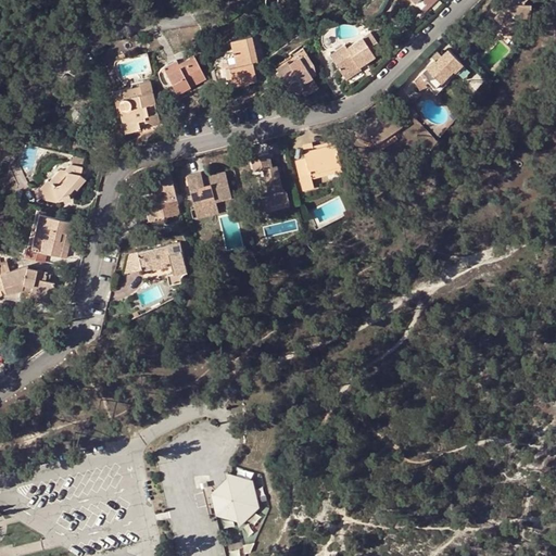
[(412,0),(424,11),(433,0),(412,0)]
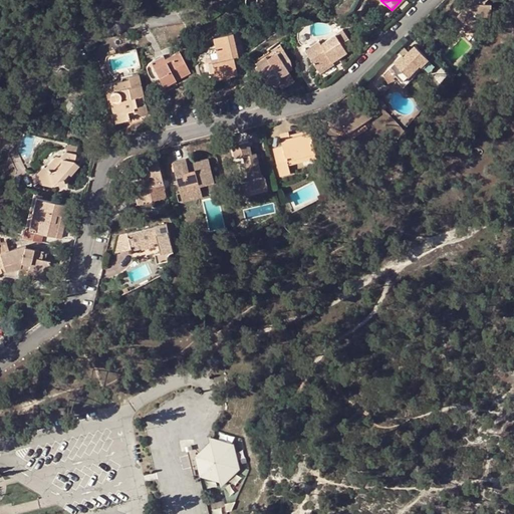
[(471,0),(469,0),(463,0),(461,3),(449,13),(456,21),(460,16),(467,22),(468,32),(475,35),(478,27),(479,16),(481,16),(481,17),(487,17),(491,15),(491,4),(480,4),(484,0),(486,1),(486,0),(471,0)]
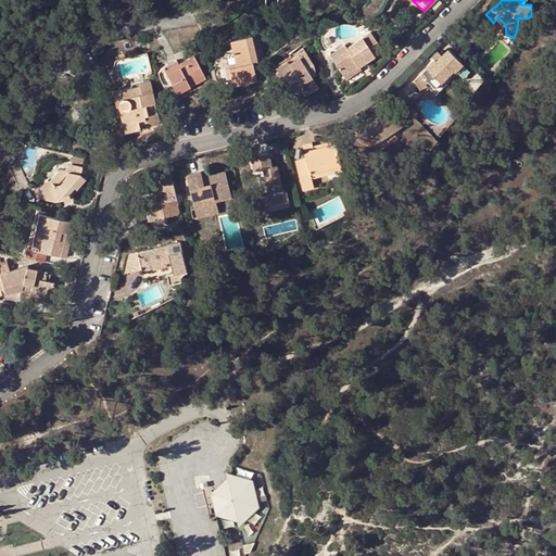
[(342,76),(357,67),(381,51),(369,33),(345,48),(343,45),(328,54),(342,76)]
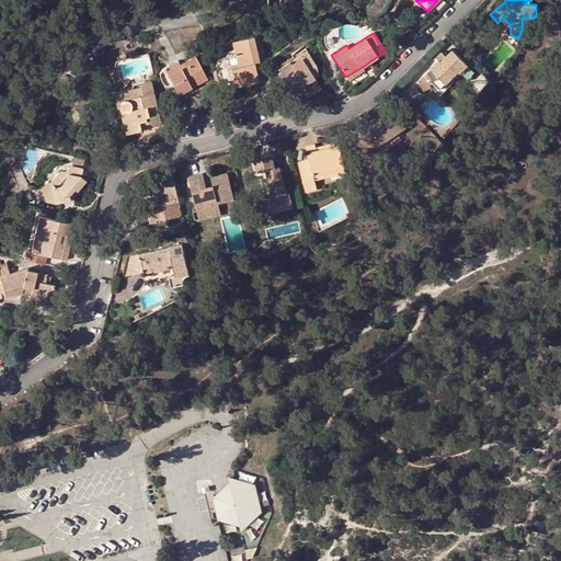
[(258,82),(253,67),(253,64),(258,63),(252,36),(231,42),(237,65),(226,67),(229,79),(232,78),(235,88),(258,82)]
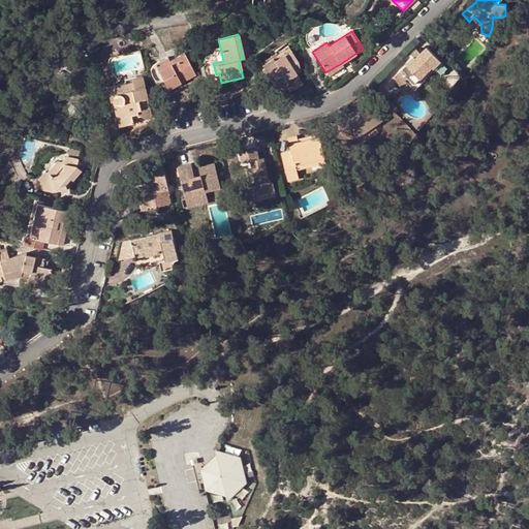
[(413,58),(400,70),(401,71),(408,79),(413,84),(430,67),(440,76),(447,69),(426,48),(419,54),(414,59),(413,58)]
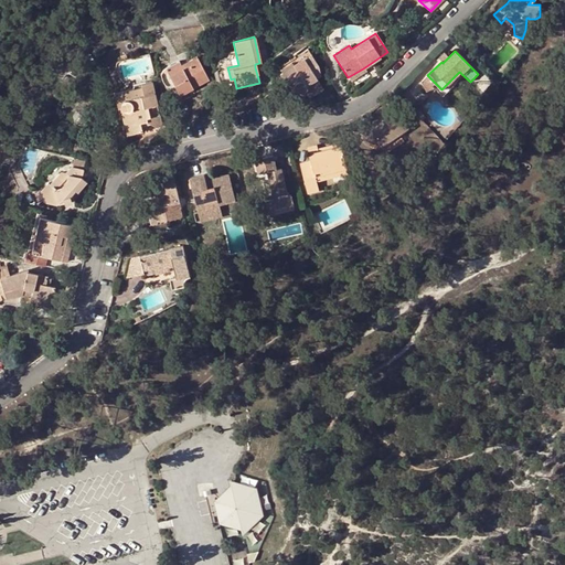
[(441,62),(443,63),(448,57),(444,53),(438,60),(441,62)]
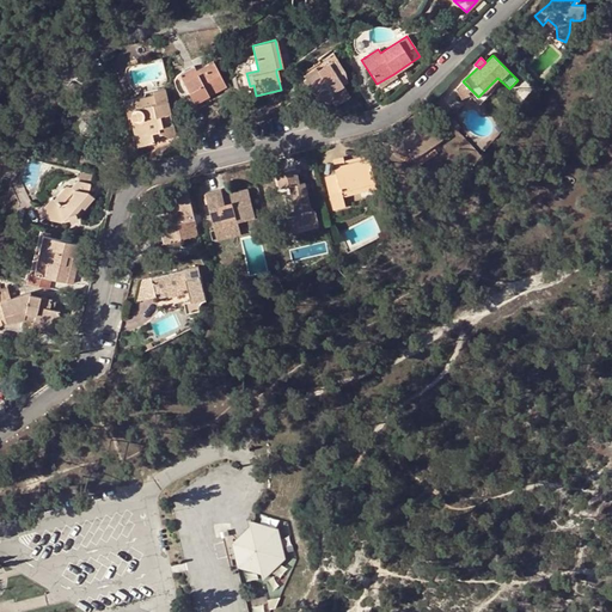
[(303,80),(308,91),(313,89),(318,98),(320,101),(323,101),(325,102),(330,101),(331,99),(332,97),(331,96),(331,93),(335,91),(337,93),(346,89),(343,85),(347,83),(346,73),(337,60),(317,71),(316,68),(304,75),(305,79),(303,80)]
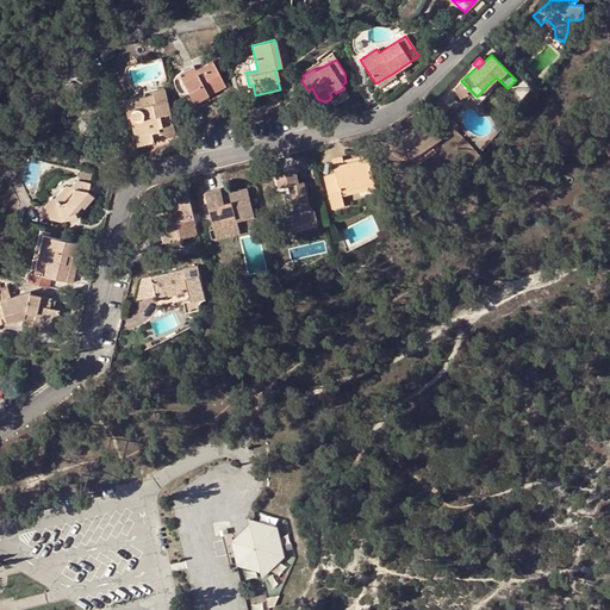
[(212,61),(195,70),(180,78),(193,101),(225,86),(212,61)]
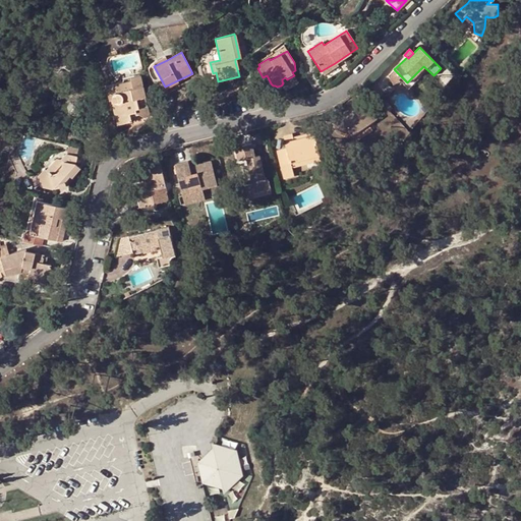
[(154,66),(167,60),(165,57),(153,63),(154,66)]
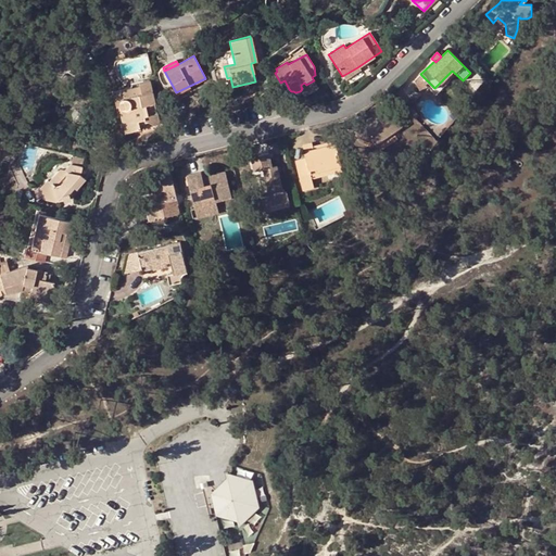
[(359,70),(357,67),(342,76),(344,79),(359,70)]
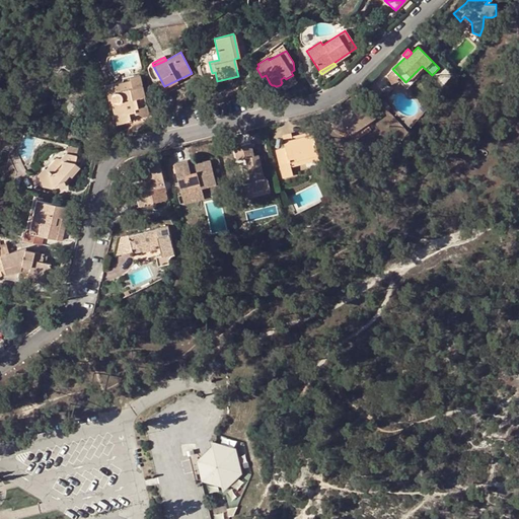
[(400,77),(393,70),(387,76),(388,79),(392,86),(399,82),(397,80),(400,77)]
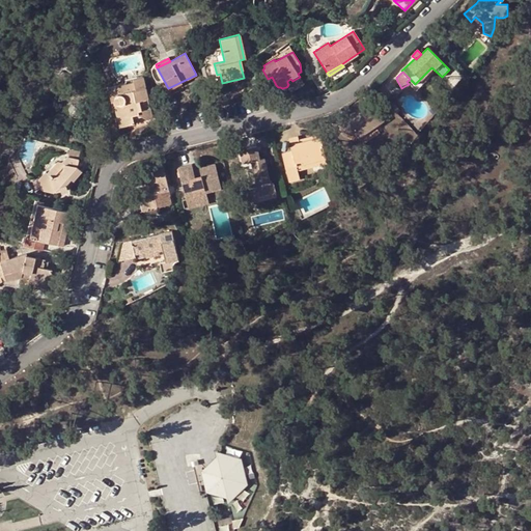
[(122,84),(108,87),(111,102),(113,101),(119,127),(133,123),(132,116),(137,114),(147,119),(151,118),(141,77),(124,80),(122,84)]
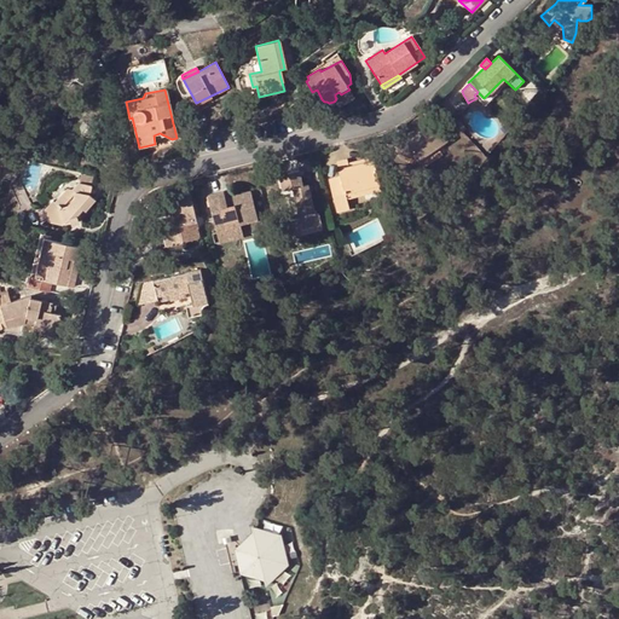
[(317,90),(312,92),(310,94),(316,103),(322,99),(317,90)]
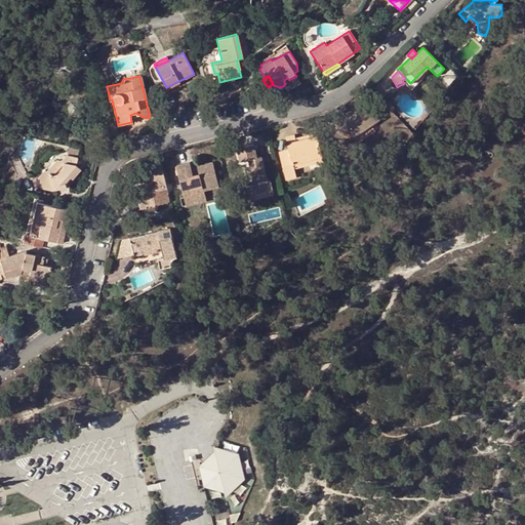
[(300,82),(296,76),(289,80),(287,78),(284,80),(284,82),(285,83),(284,85),(283,86),(286,91),(300,82)]
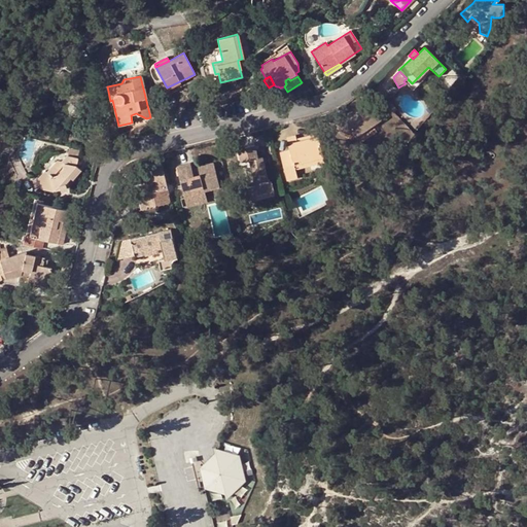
[(354,133),(357,137),(373,127),(381,121),(367,102),(344,118),(345,120),(340,124),(348,136),(354,133)]
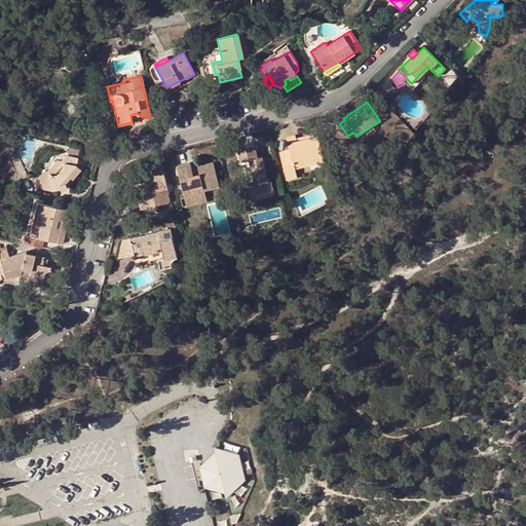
[(75,109),(68,117),(76,124),(84,117),(75,109)]
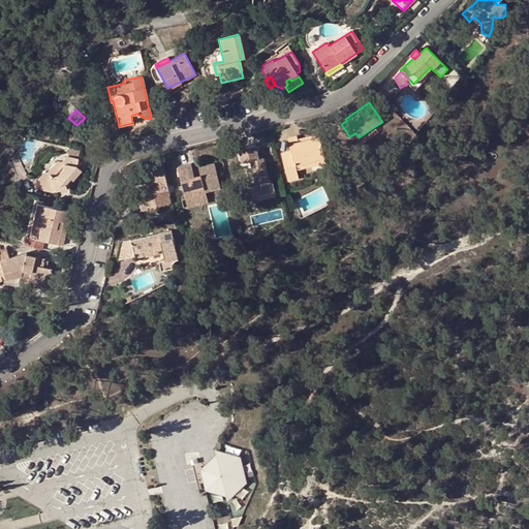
[(374,127),(359,137),(352,142),(360,153),(382,137),(374,127)]
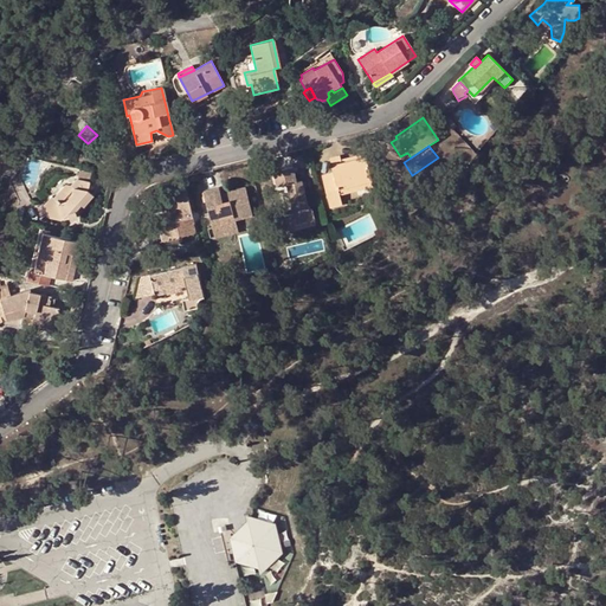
[(334,173),(337,188),(372,180),(366,156),(360,158),(341,162),(340,159),(340,155),(330,159),(334,173)]
